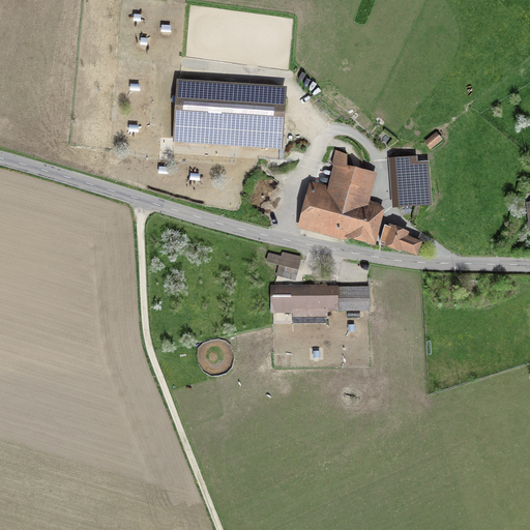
[(174,142),(283,149),(287,88),(178,81),(174,142)]
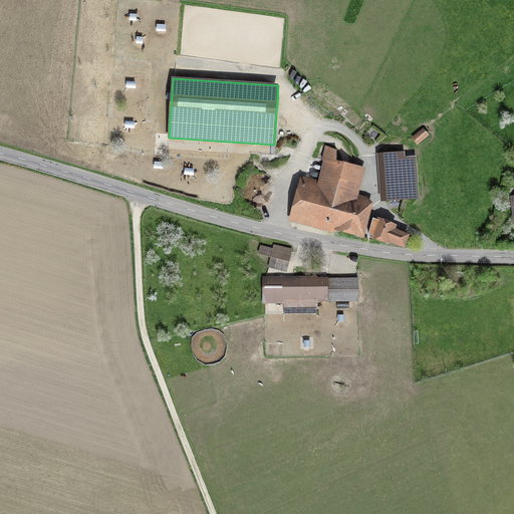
[(418,146),(430,136),(424,129),(412,138),(418,146)]
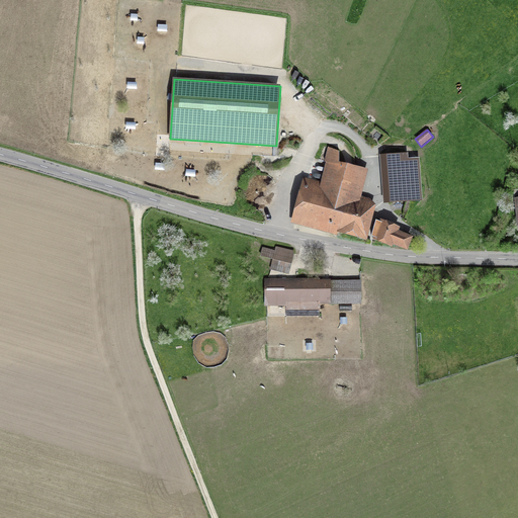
[(304,178),(290,224),(337,236),(338,234),(367,242),(377,201),(362,197),(368,171),(339,164),(339,152),(329,147),(320,182),(304,178)]
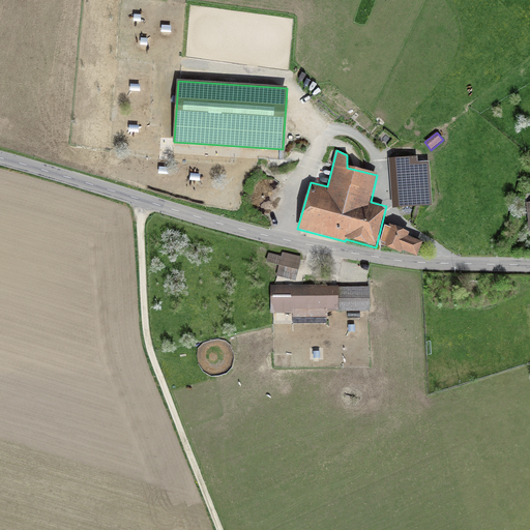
[(389,158),(392,209),(419,207),(420,212),(431,211),(431,206),(432,206),(429,163),(417,163),(417,156),(389,158)]
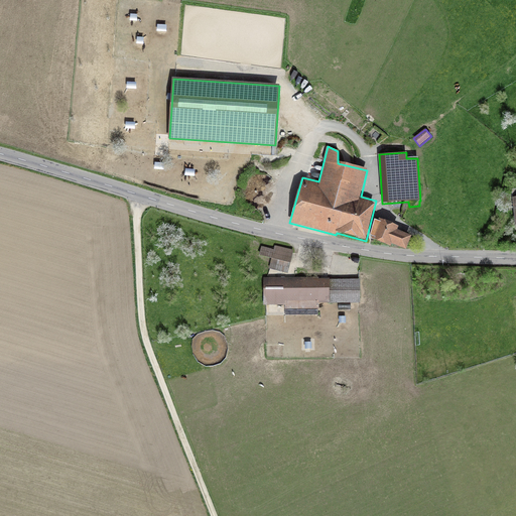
[(269,197),(275,200),(280,188),(273,186),(269,197)]
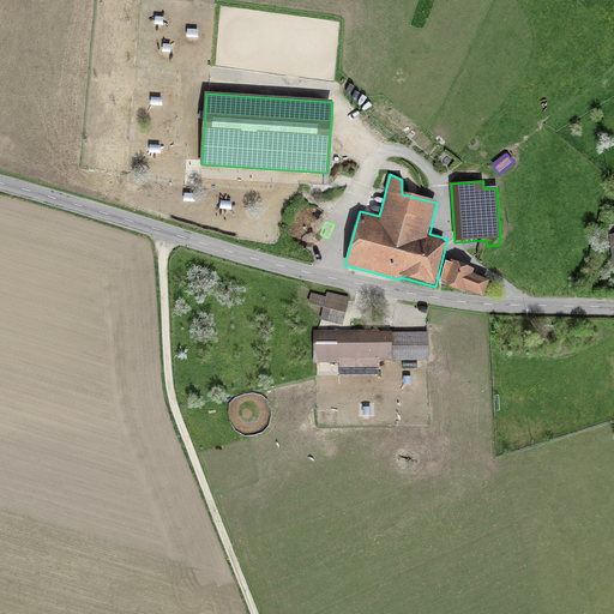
[(480,260),(486,264),(489,257),(482,253),(480,260)]
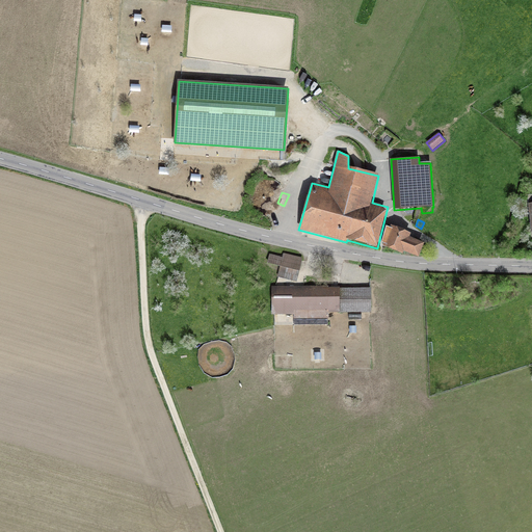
[(382,247),(402,256),(403,253),(418,259),(424,243),(409,238),(410,235),(391,227),(382,247)]
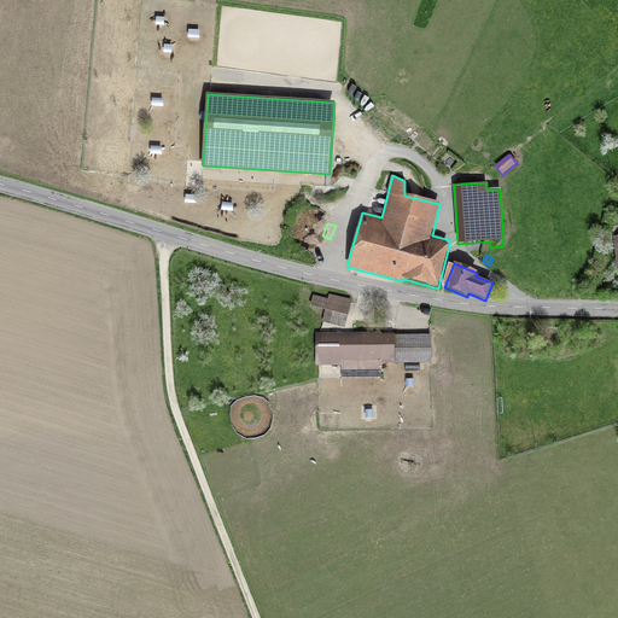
[(322,321),(344,327),(351,299),(330,293),(328,299),(314,296),(310,307),(326,310),(322,321)]
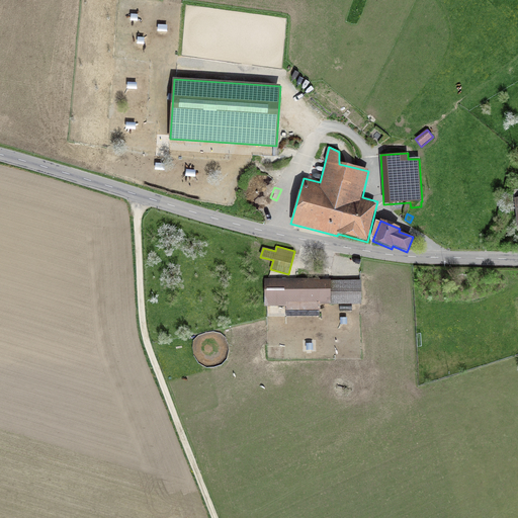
[(264,278),(264,311),(320,310),(320,304),(361,304),(361,280),(331,280),(320,280),(320,278),(264,278)]
